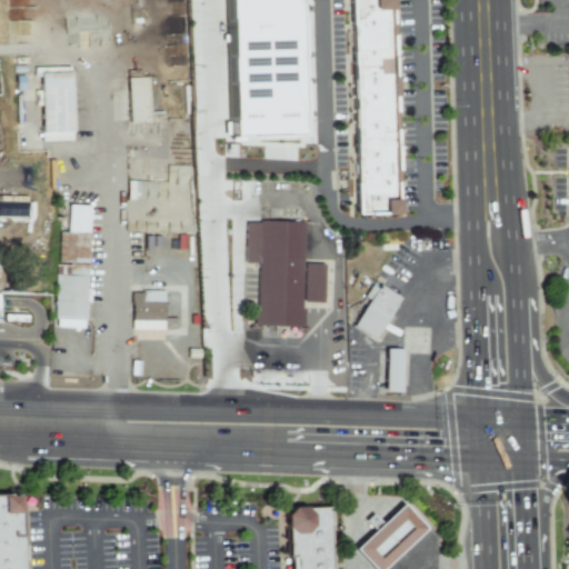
[(222,0),(227,139),(292,137),(289,0),(222,0)]
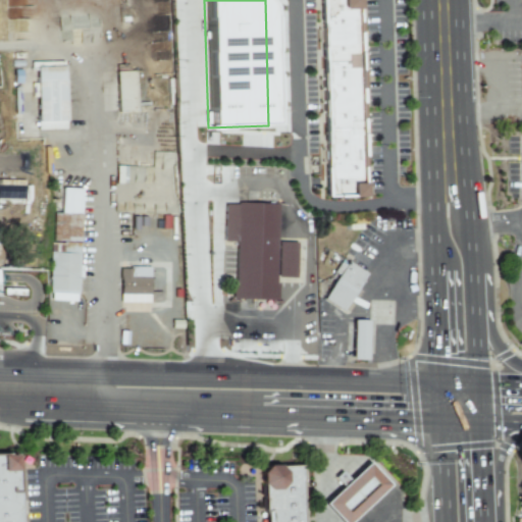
[(355,9),(355,13),(356,21),(358,24),(359,29),(359,33),(359,46),(359,48),(360,65),(360,67),(360,68),(326,69),(326,56),(326,54),(325,28),(325,25),(324,9),(324,7),(324,0),(358,0),(358,3),(355,6),(355,9)]
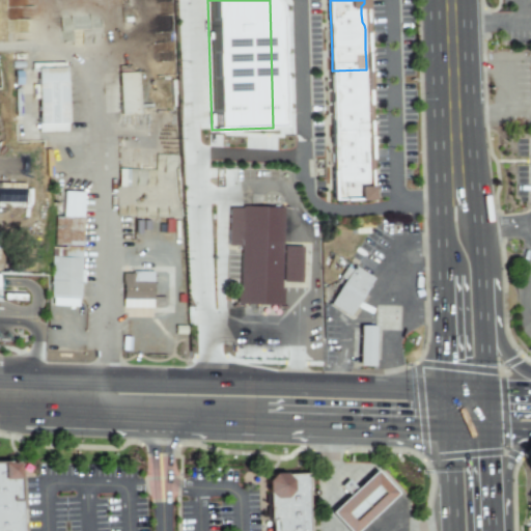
[(43,68),(71,68),(70,124),(42,123),(43,68)]
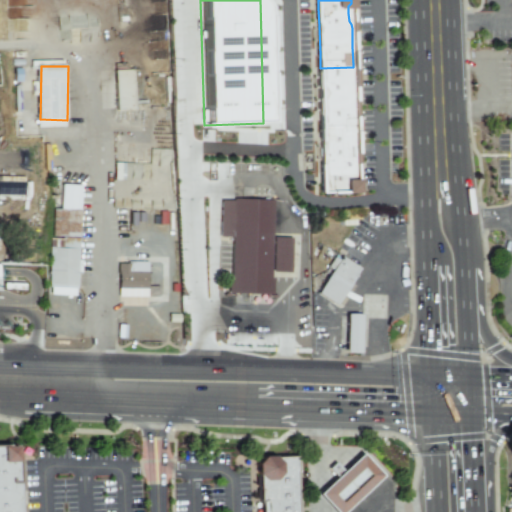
[(354,133),(322,134),(321,120),(321,118),(321,98),(321,96),(320,71),(320,69),(320,68),(353,67),(353,80),(353,82),(353,87),(351,90),(351,98),(354,100),(354,111),(354,113),(354,133)]
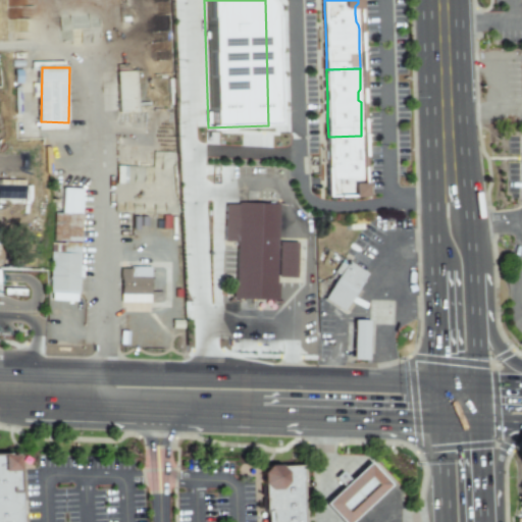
[(134,71),(114,72),(116,113),(136,112),(134,71)]
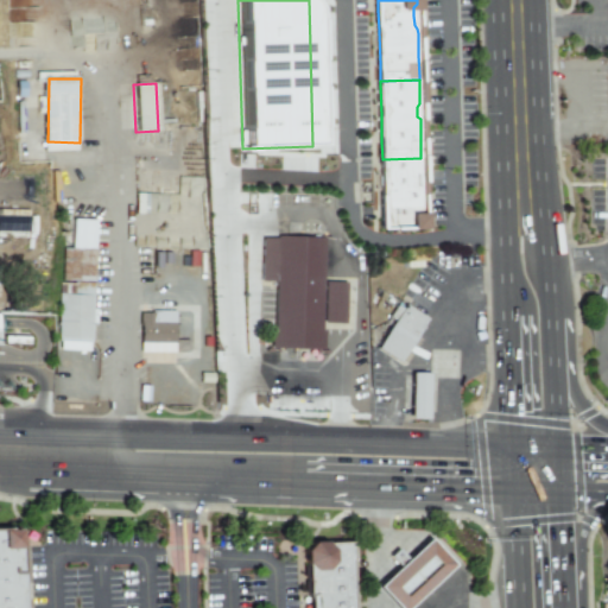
[(423,228),(384,229),(384,216),(384,214),(384,195),(384,192),(382,162),(382,159),(420,158),(422,166),(422,169),(422,185),(422,188),(422,194),(419,197),(419,206),(419,208),(419,215),(423,219),(423,228)]
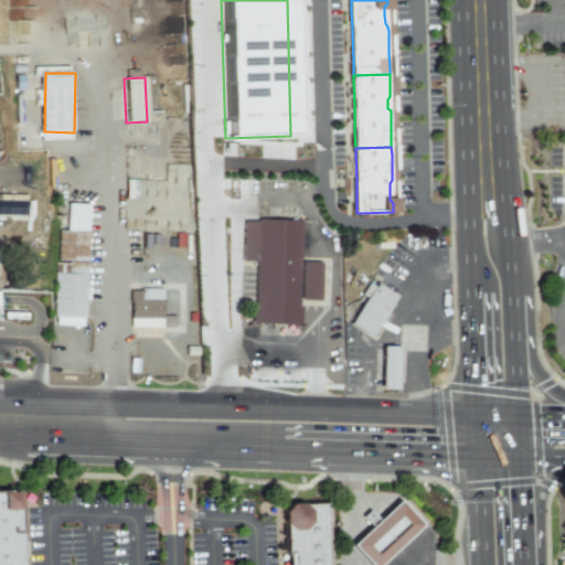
[(0,215),(24,216),(24,196),(0,196),(0,215)]
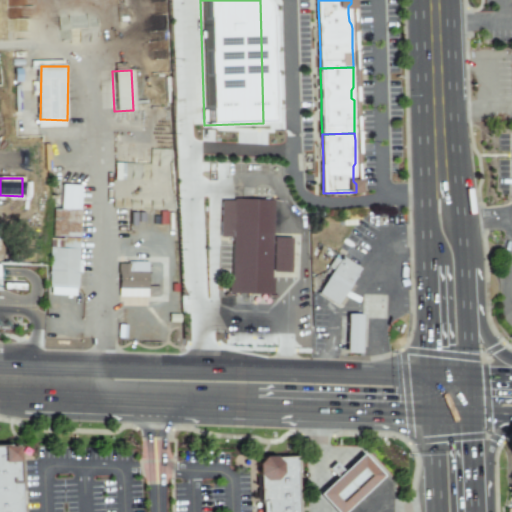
[(79,186),(61,185),(60,210),(53,210),(52,236),(78,237),(79,186)]
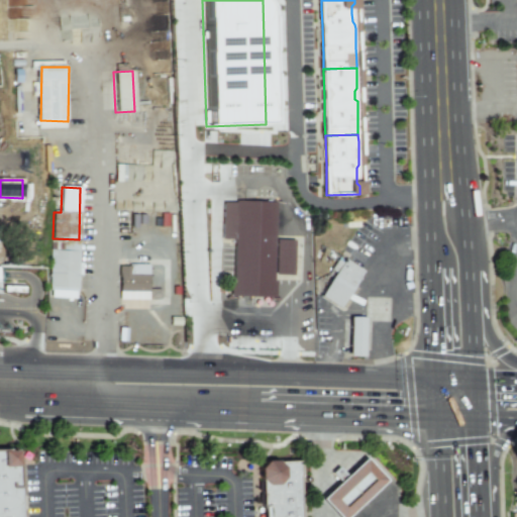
[(277,299),(231,297),(232,280),(234,280),(235,244),(223,243),(224,202),(237,203),(237,201),(278,203),(275,282),(278,282),(277,299)]
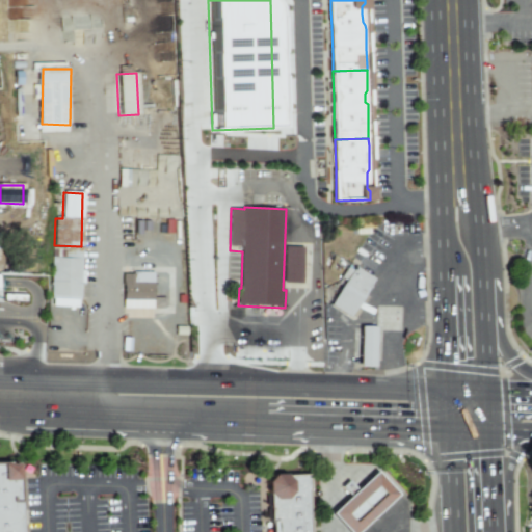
[(57,248),(84,248),(84,300),(57,299),(57,248)]
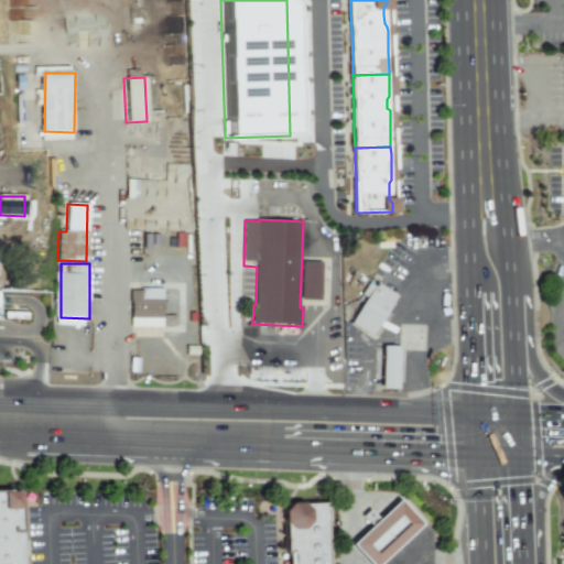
[(350,324),(378,283),(398,295),(370,337),(350,324)]
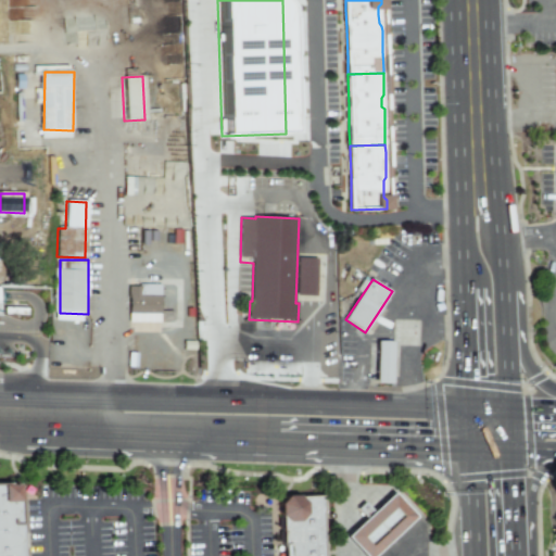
[(133,286),(164,286),(163,321),(133,321),(133,286)]
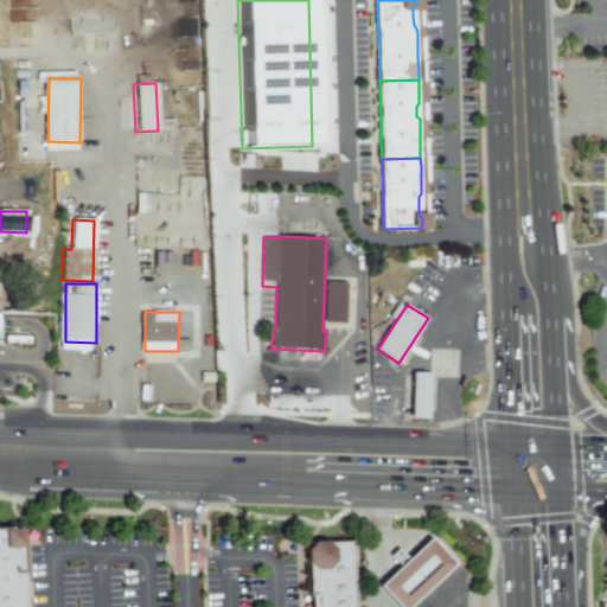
[(0,346),(0,327),(50,328),(50,346),(0,346)]
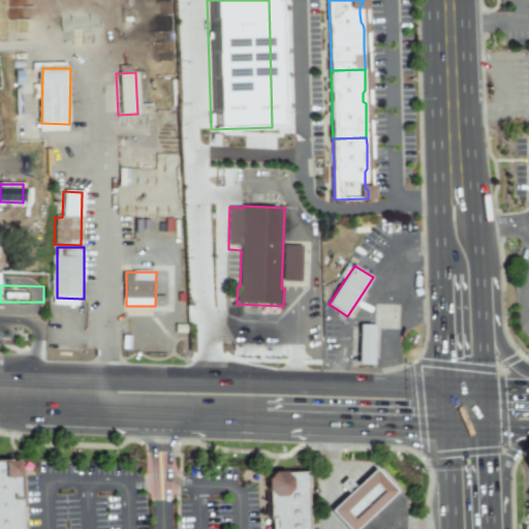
[(355,365),(371,365),(371,324),(355,324),(355,365)]
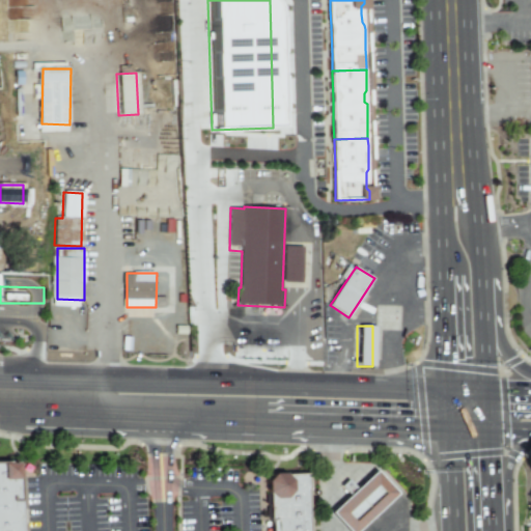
[(0,530),(0,463),(27,464),(26,530),(0,530)]
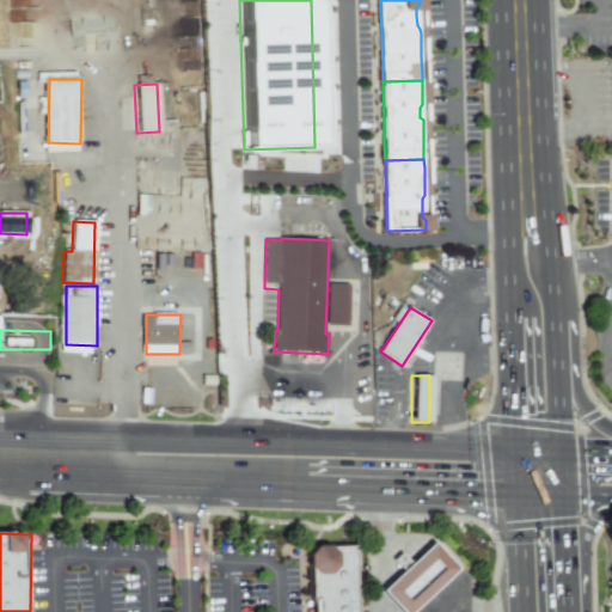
[(398,611),(380,592),(432,543),(456,569),(410,611),(398,611)]
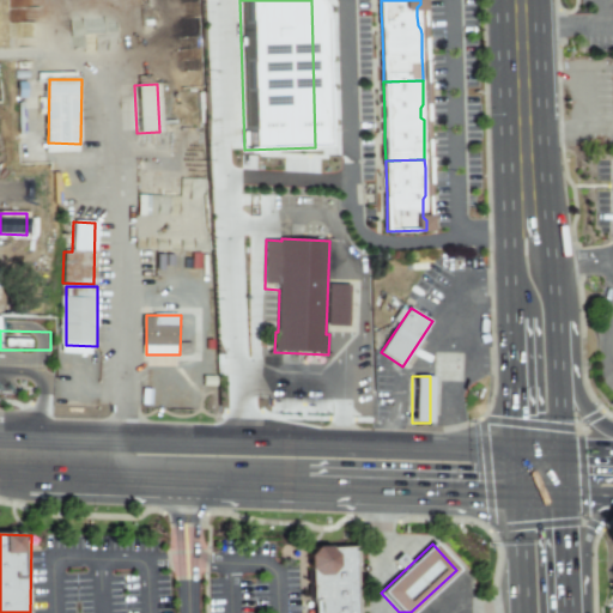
[(357,612),(307,612),(308,547),(358,547),(357,612)]
